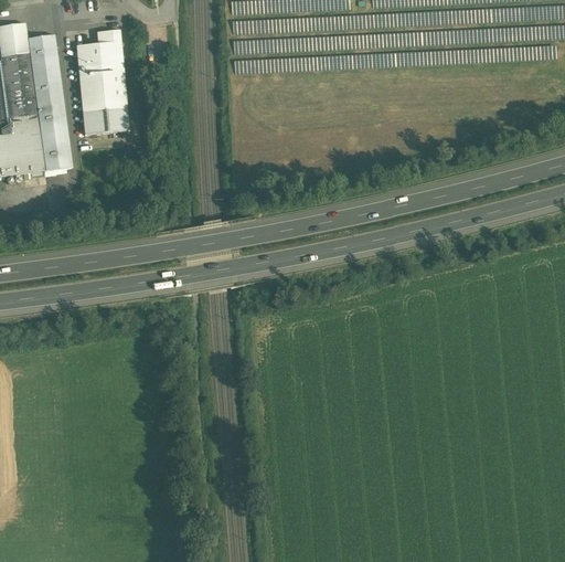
[(25,22),(0,25),(0,48),(1,55),(29,52),(28,38),(25,22)]
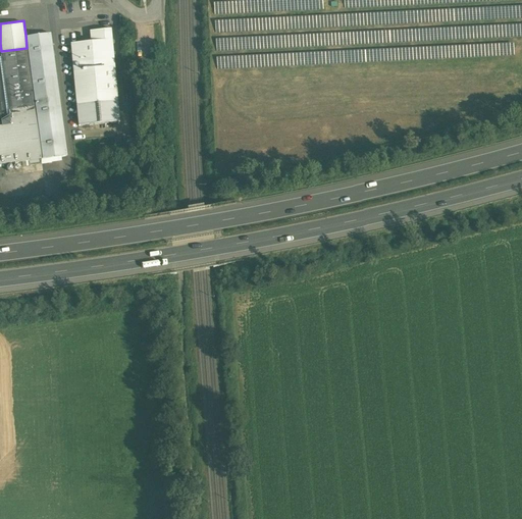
[(91,40),(70,42),(76,103),(117,99),(111,27),(96,29),(97,39),(91,40)]
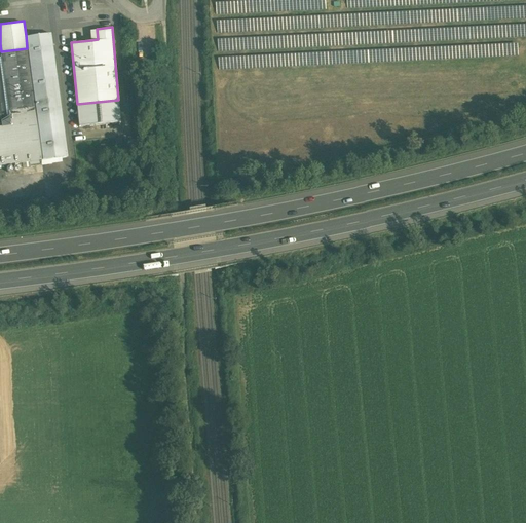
[(50,32),(26,35),(27,48),(35,106),(37,126),(42,158),(68,155),(50,32)]
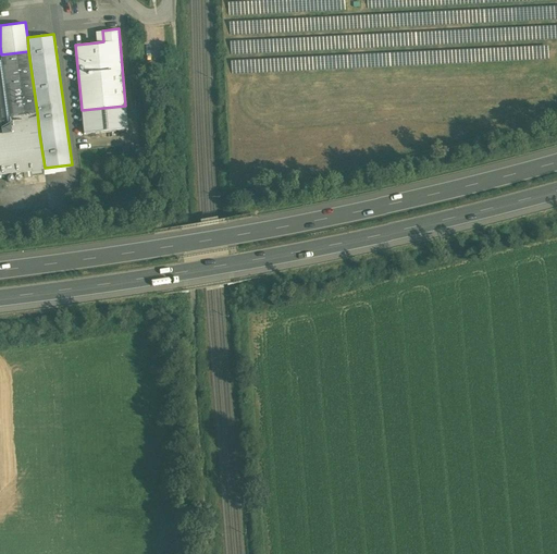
[(28,51),(1,54),(9,115),(37,112),(28,51)]
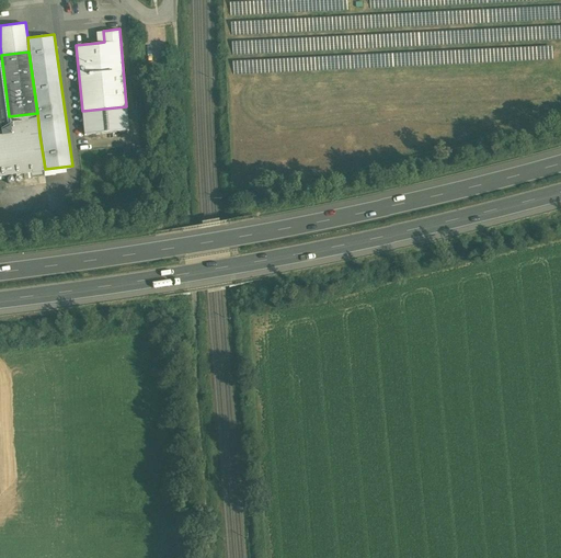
[(126,106),(82,111),(84,133),(128,128),(126,106)]
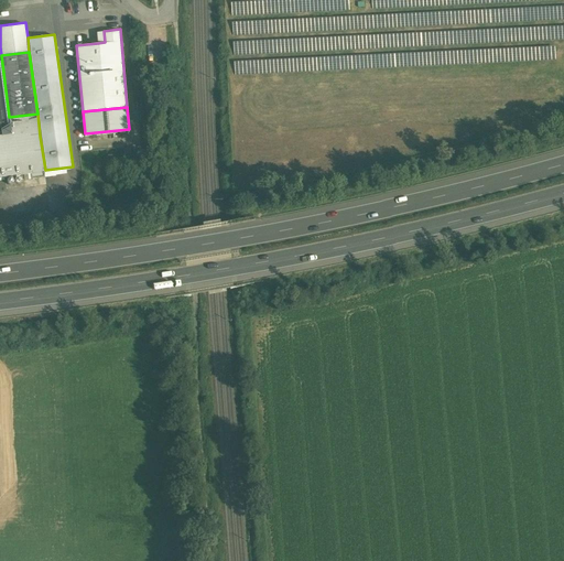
[(38,114),(9,117),(11,132),(0,133),(0,175),(45,170),(40,136),(38,114)]
